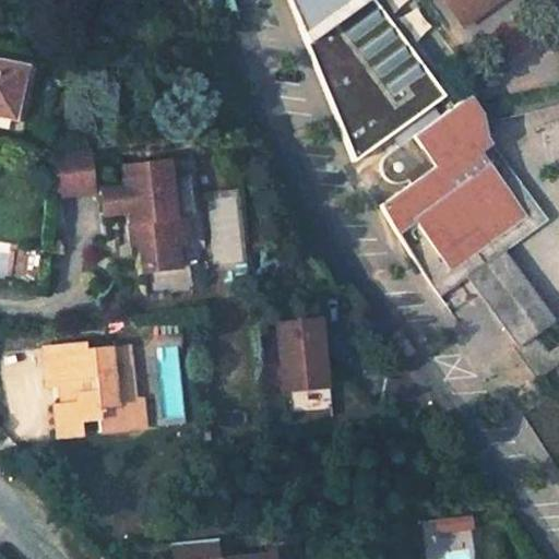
[(0,0),(0,8),(7,11),(11,0),(0,0)]
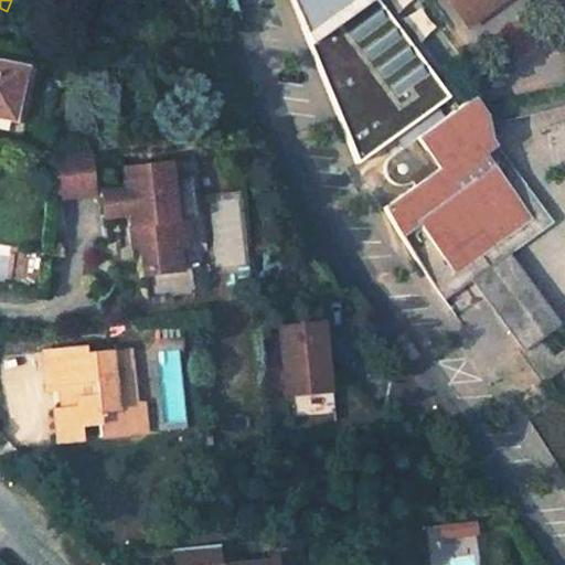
[(295,0),(350,139),(361,161),(398,137),(438,105),(450,96),(379,0),(295,0)]
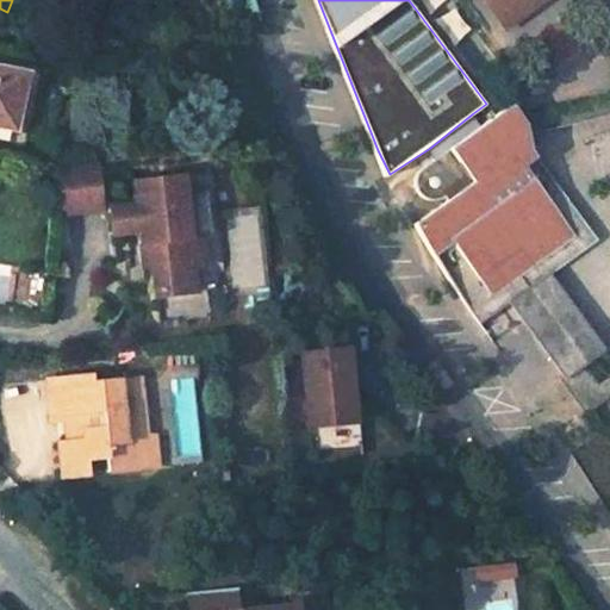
[(609,0),(483,0),(502,25),(536,0),(609,0)]
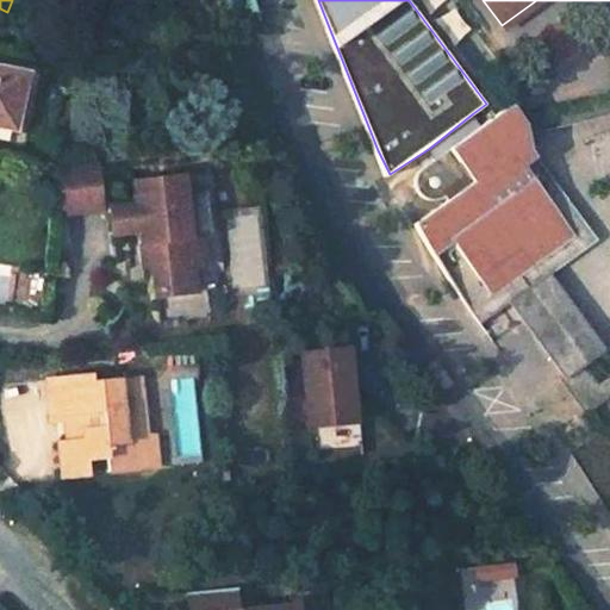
[(0,66),(0,120),(16,125),(25,72),(0,66)]
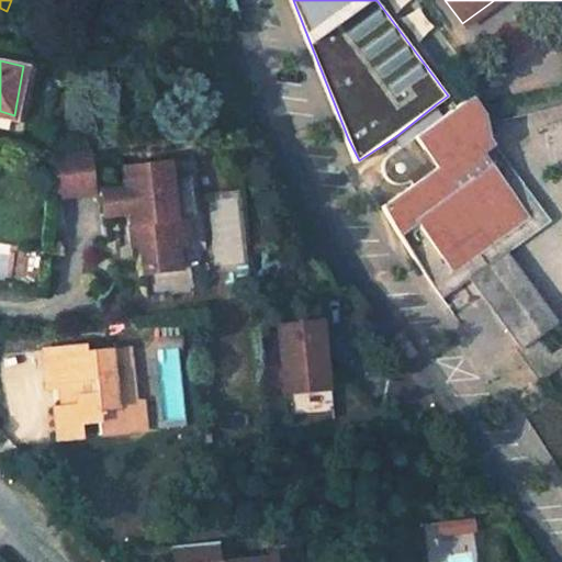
[(535,218),(485,153),(496,144),(478,120),(476,115),(483,111),(471,94),(444,114),(403,144),(393,152),(384,158),(383,160),(382,165),(382,169),(384,175),(390,180),(396,182),(401,182),(404,181),(406,180),(412,187),(384,206),(418,261),(437,289),(452,279),(483,256),(535,218)]
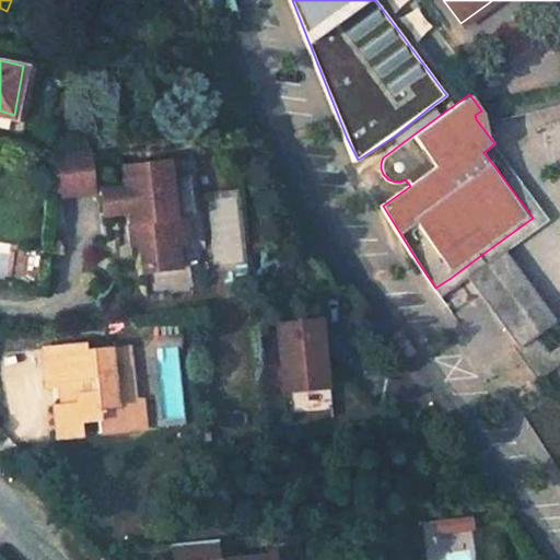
[(401,143),(442,114),(434,104),(395,136),(401,143)]
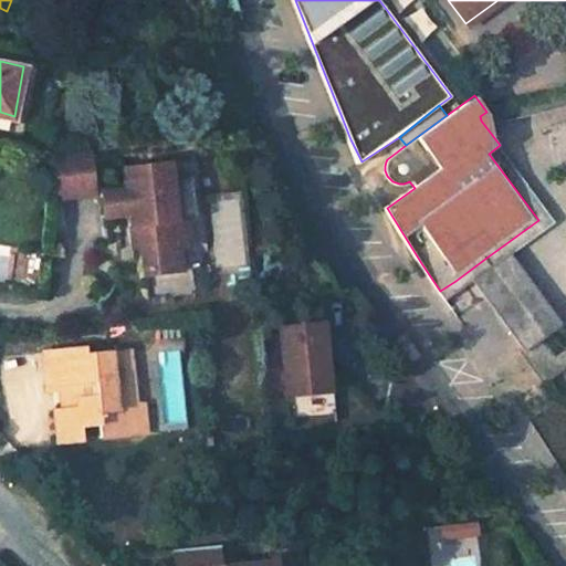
[(556,221),(500,145),(489,154),(538,220),(486,258),(494,268),(510,255),(556,221)]
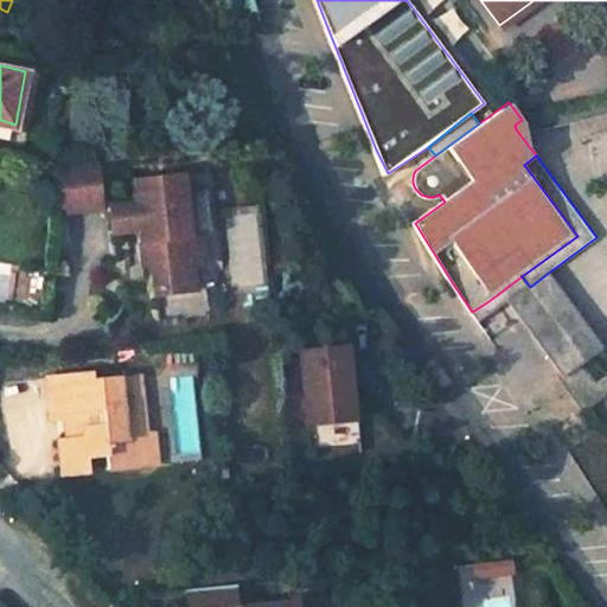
[(65,161),(61,210),(102,205),(97,158),(65,161)]
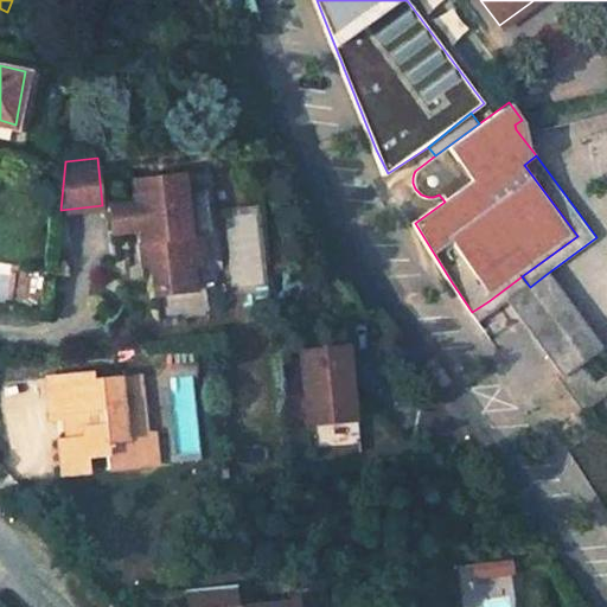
[(203,235),(199,211),(187,212),(186,204),(183,173),(134,180),(138,203),(110,205),(114,232),(141,229),(145,264),(154,263),(159,295),(197,289),(195,266),(193,264),(206,262),(203,235)]
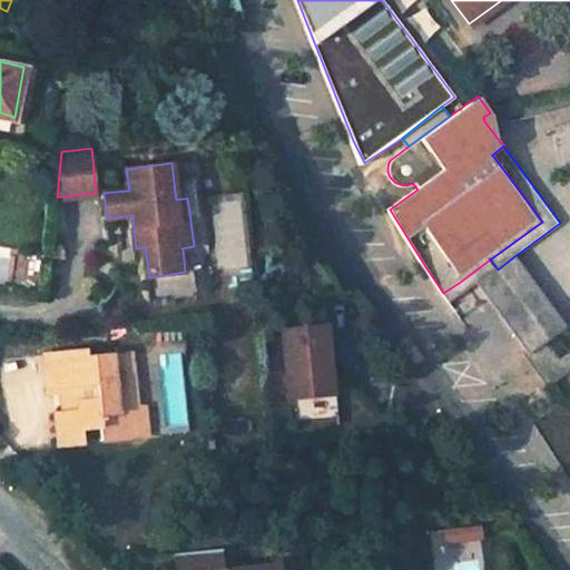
[(482,281),(533,350),(549,337),(564,326),(513,257),(498,269),(482,281)]
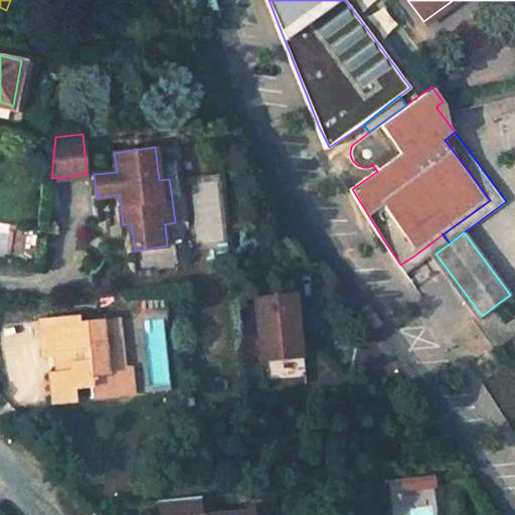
[(450,243),(443,234),(414,255),(420,265),(436,253),(450,243)]
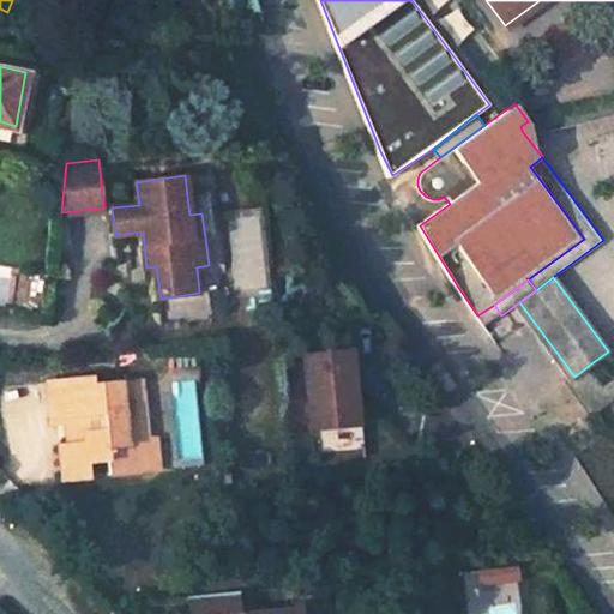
[(501,315),(494,305),(477,315),(485,327),(501,315)]
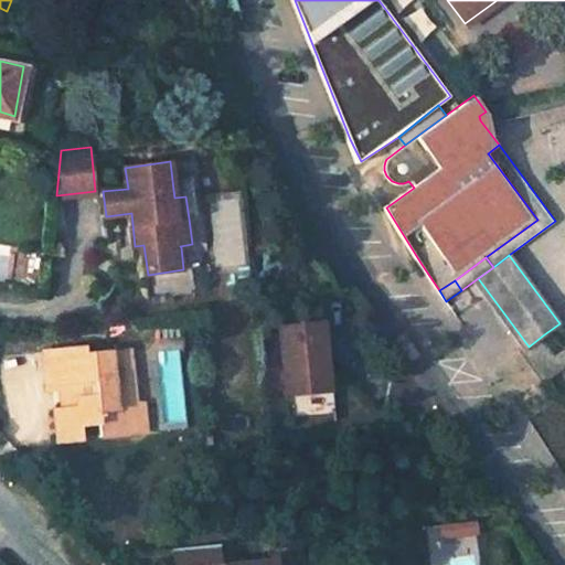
[(329,382),(323,321),(281,326),(288,394),(309,393),(308,384),(329,382)]
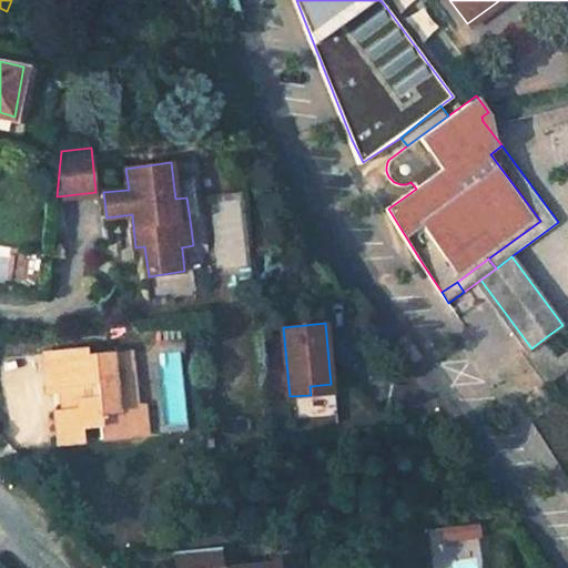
[(524,353),(548,385),(567,371),(567,352),(561,356),(547,336),(531,348),(524,353)]
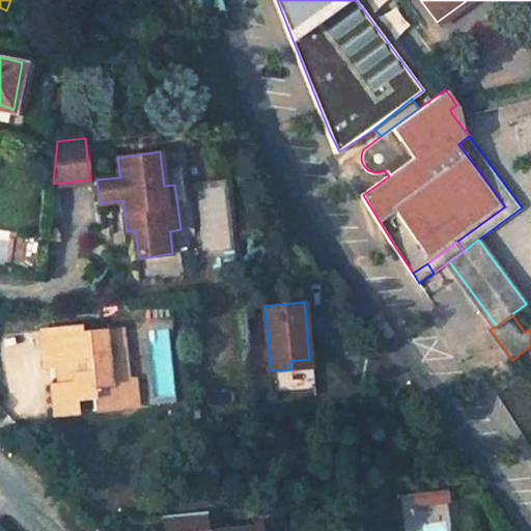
[(106,358),(103,332),(80,334),(79,328),(40,331),(45,369),(63,367),(65,382),(51,384),(53,415),(76,413),(75,399),(91,397),(92,412),(129,409),(126,382),(118,382),(116,357),(106,358)]
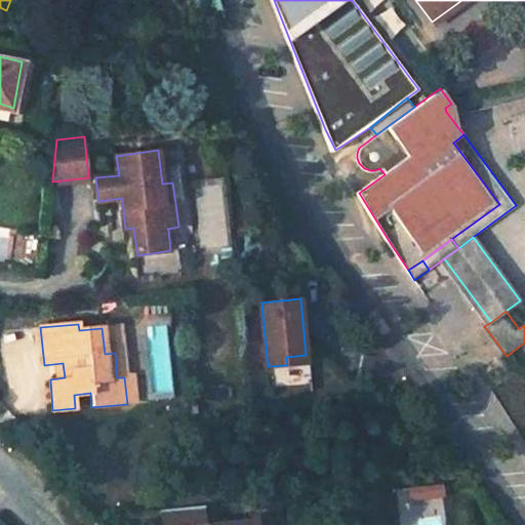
[(120,326),(102,328),(105,354),(115,353),(117,377),(124,377),(120,326)]
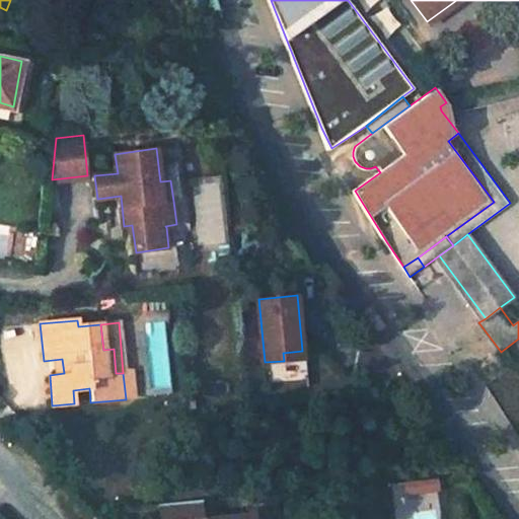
[(303,359),(302,351),(283,353),(284,361),(303,359)]
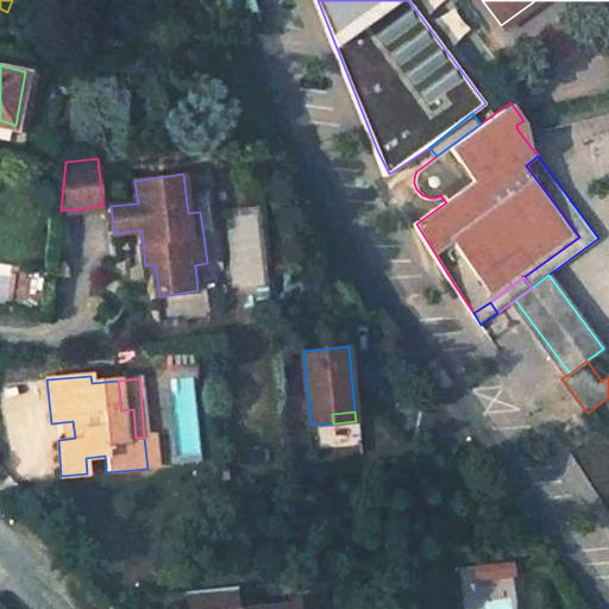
[(154,437),(144,438),(148,469),(156,468),(154,437)]
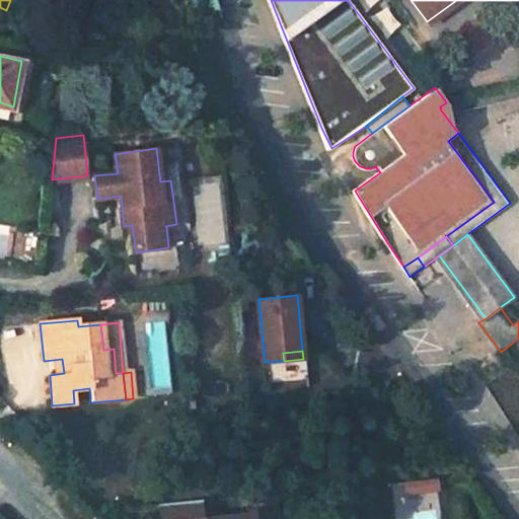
[(248,518),(240,518),(201,518),(199,499),(157,503),(158,518),(248,518)]
